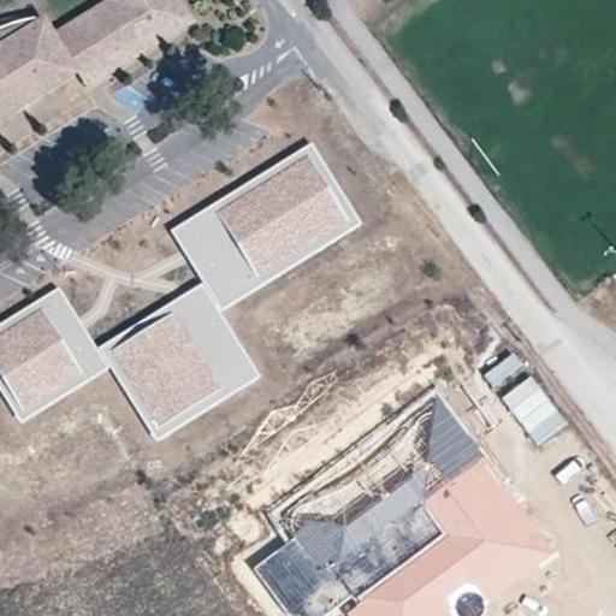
[(122,12),(113,0),(101,0),(106,9),(65,33),(53,13),(31,13),(13,17),(0,21),(0,33),(1,33),(5,31),(15,29),(25,25),(29,25),(42,23),(75,78),(84,94),(98,86),(71,42),(122,12)]
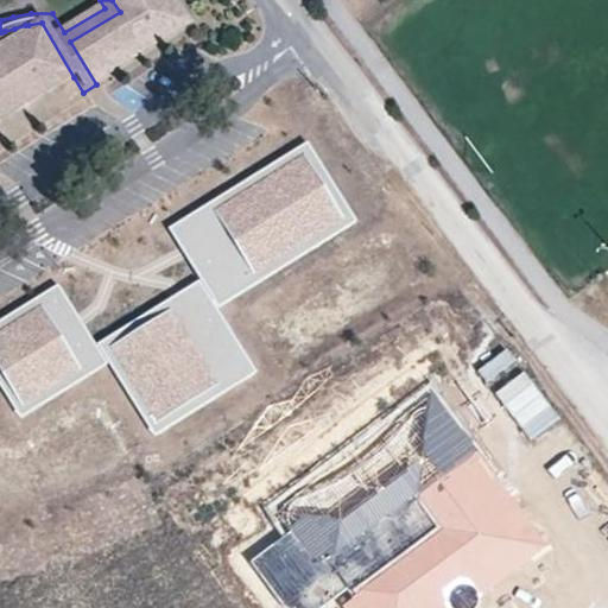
[(190,30),(171,0),(112,0),(120,12),(70,42),(96,84),(190,30)]
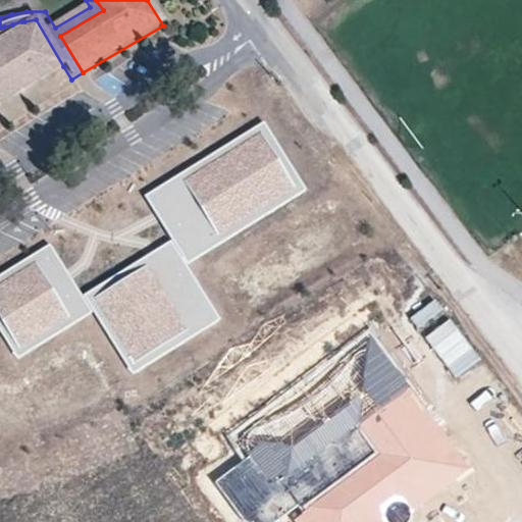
[(0,103),(63,66),(36,19),(24,21),(21,21),(12,24),(4,27),(1,28),(0,28),(0,103)]
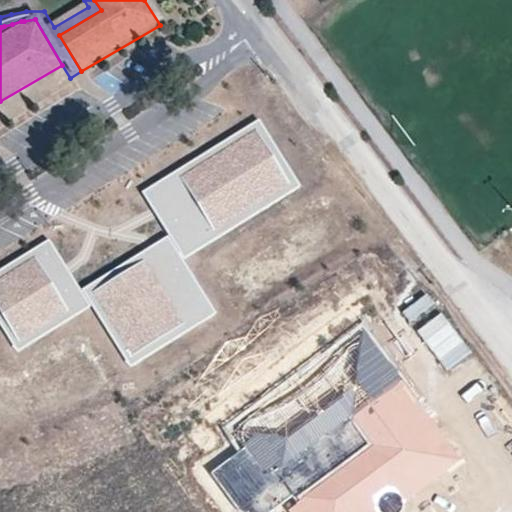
[(258,118),(141,189),(181,257),(299,185),(258,118)]
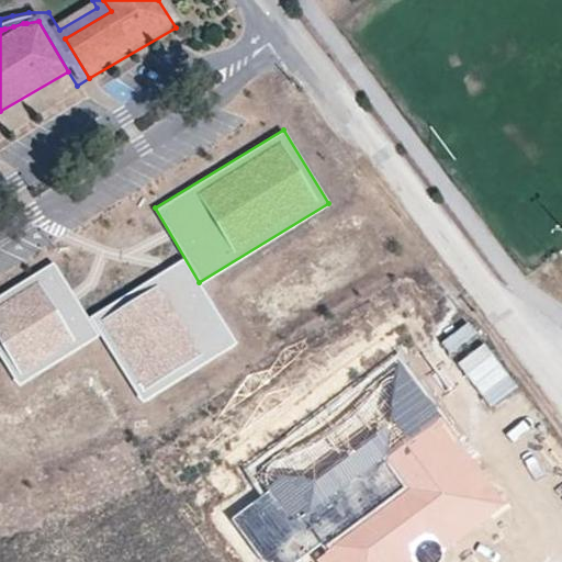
[(234,343),(182,257),(87,314),(139,400),(234,343)]
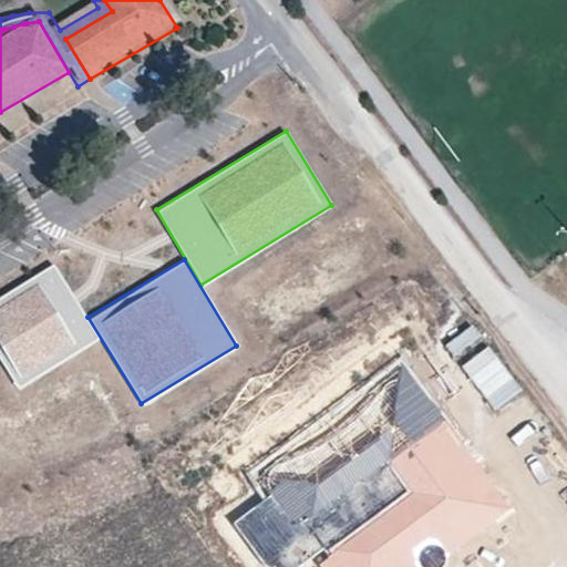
[(52,261),(0,292),(0,363),(14,387),(98,336),(52,261)]
